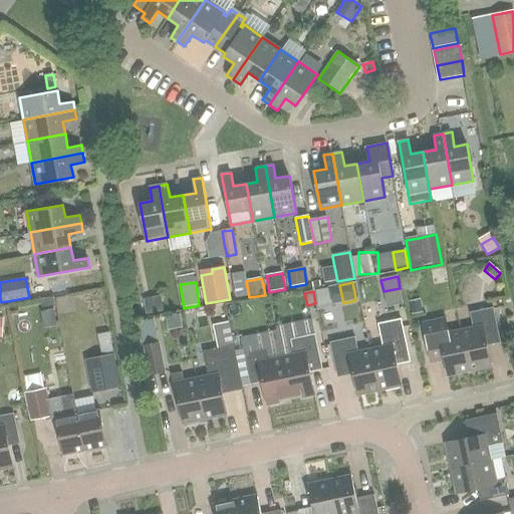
[(161,297),(144,300),(147,315),(165,312),(163,303),(161,297)]
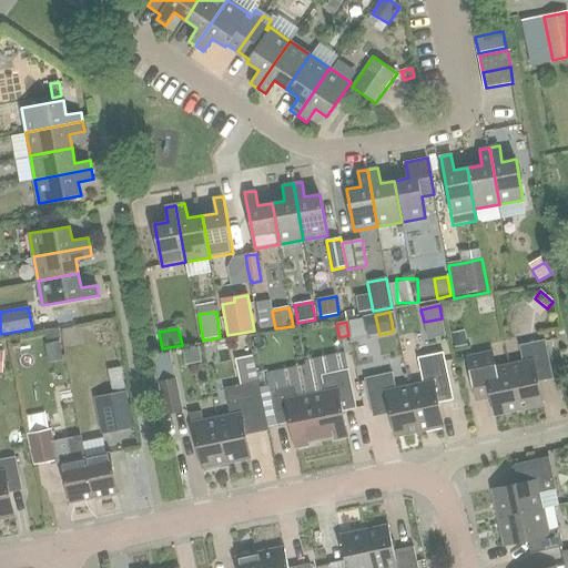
[(463,331),(450,333),(454,347),(466,345),(463,331)]
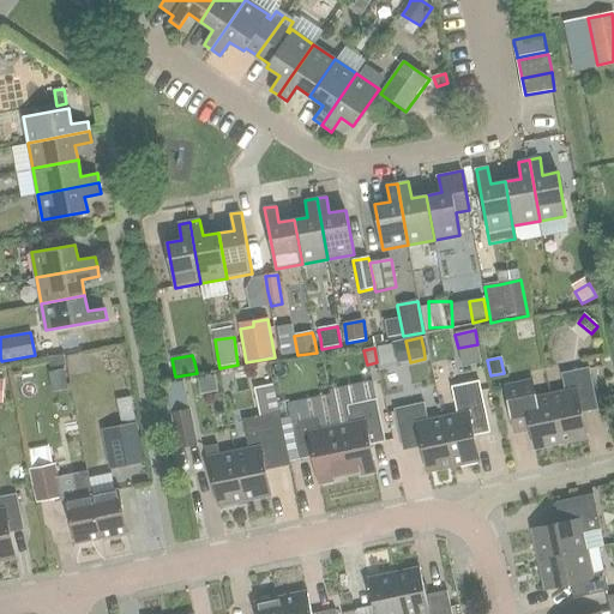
[(566,392),(552,395),(561,443),(588,437),(582,413),(581,405),(597,402),(590,368),(563,373),(566,392)]
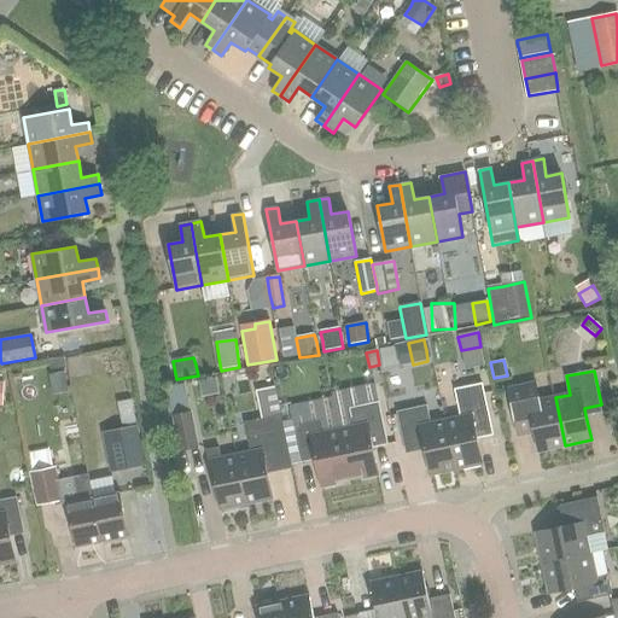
[(65,373),(50,375),(52,390),(68,388),(65,373)]
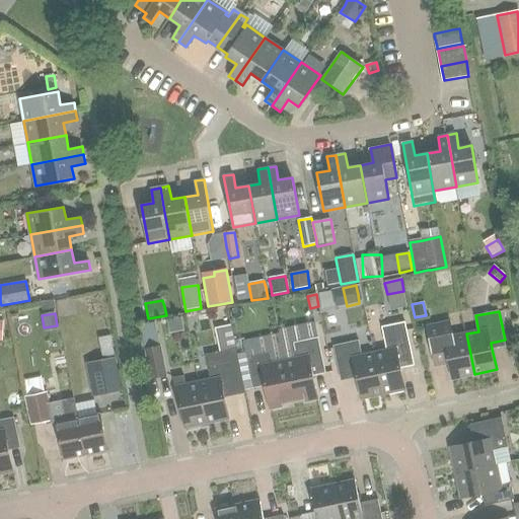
[(387,351),(374,353),(383,393),(405,388),(400,368),(415,365),(406,329),(405,321),(382,326),(383,335),(387,351)]
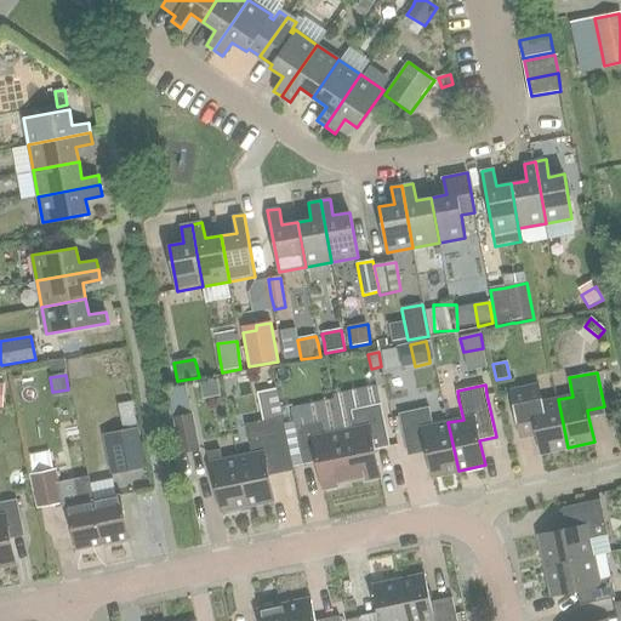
[(539,385),(511,389),(519,432),(536,428),(541,454),(568,448),(558,399),(542,403),(539,385)]
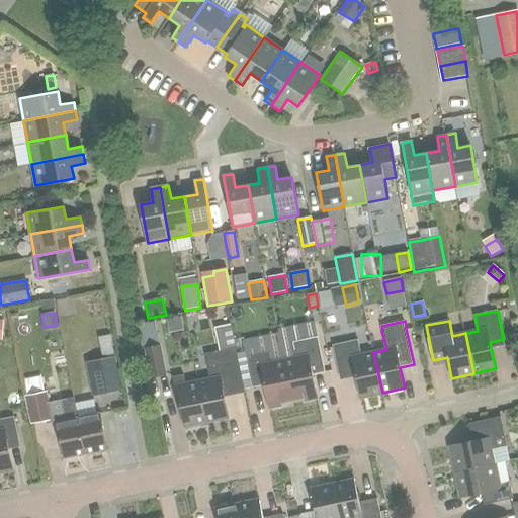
[(296,357),(284,360),(292,401),(305,398),(305,401),(318,399),(313,376),(312,369),(324,367),(318,337),(293,342),(296,357)]
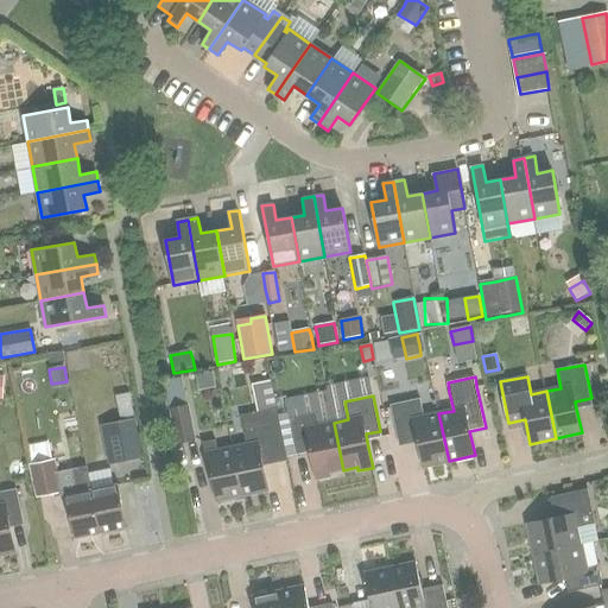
[(420,398),(391,405),(398,441),(417,437),(418,442),(423,467),(449,461),(438,413),(424,417),(420,398)]
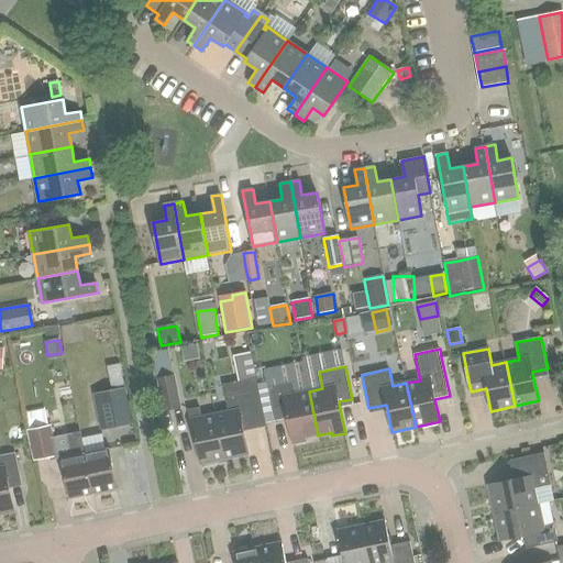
[(176,374),(158,377),(165,411),(183,408),(176,374)]
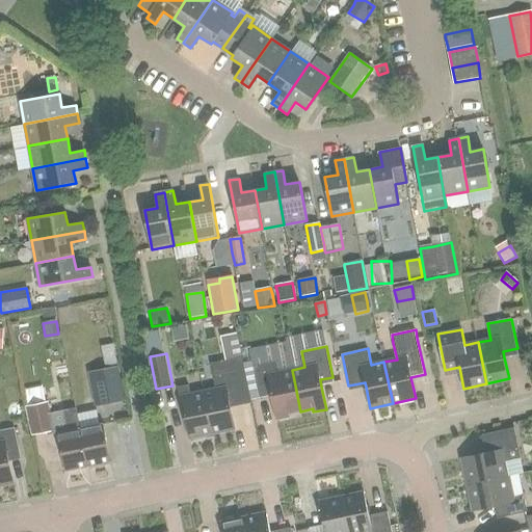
[(216,389),(204,392),(212,433),(235,428),(230,407),(230,403),(241,400),(242,404),(251,402),(251,399),(243,364),(242,357),(225,361),(211,364),(214,377),(216,389)]
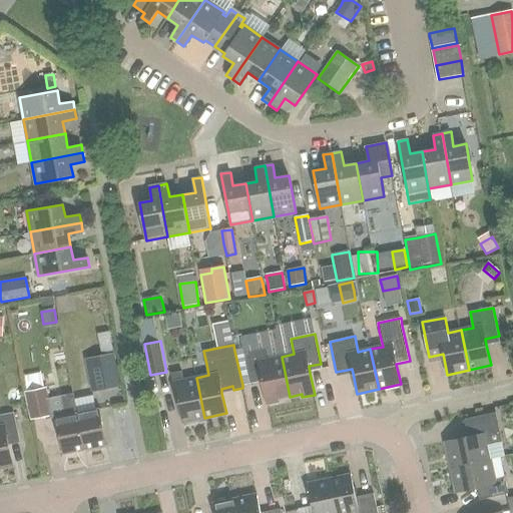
[(242,349),(234,351),(242,385),(250,384),(249,379),(243,353),(242,349)]
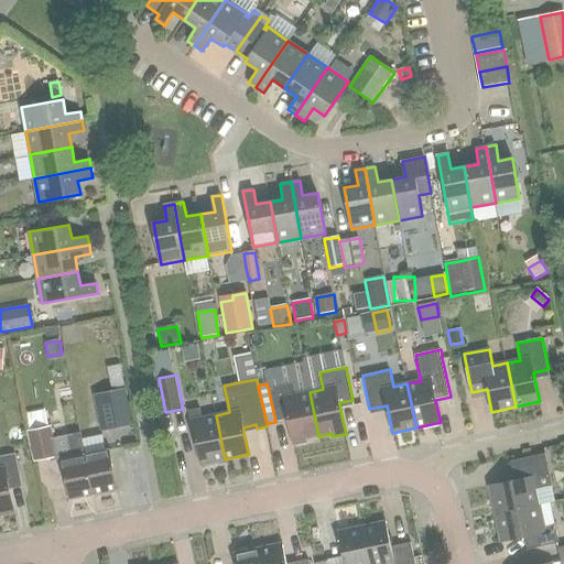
[(293,383),(268,388),(274,416),(286,413),(288,419),(293,445),(307,442),(306,438),(318,436),(310,392),(296,394),(293,383)]
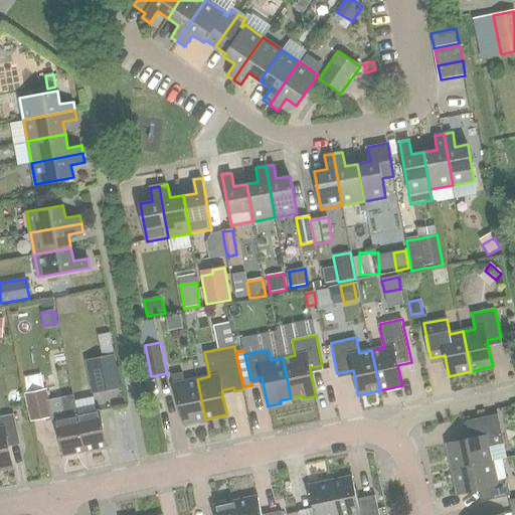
[(115,355),(101,358),(107,391),(121,388),(118,371),(117,364),(115,355)]
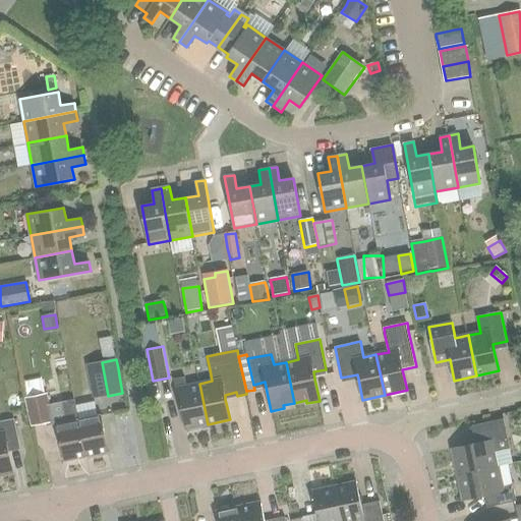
[(184,378),(174,380),(176,389),(177,389),(185,428),(208,424),(199,384),(186,387),(184,378)]
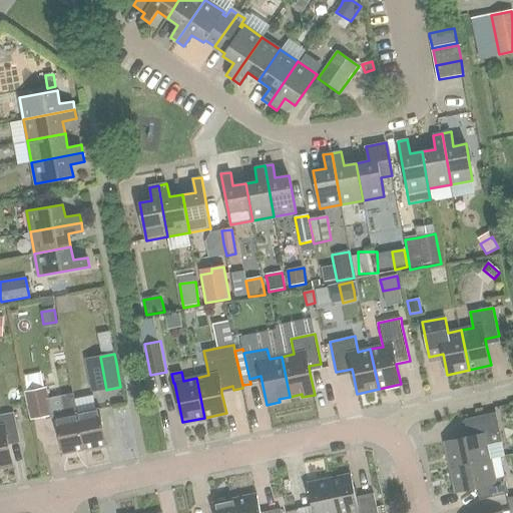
[(36,391),(24,393),(30,421),(50,417),(46,400),(49,400),(47,389),(44,389),(39,390),(36,391)]
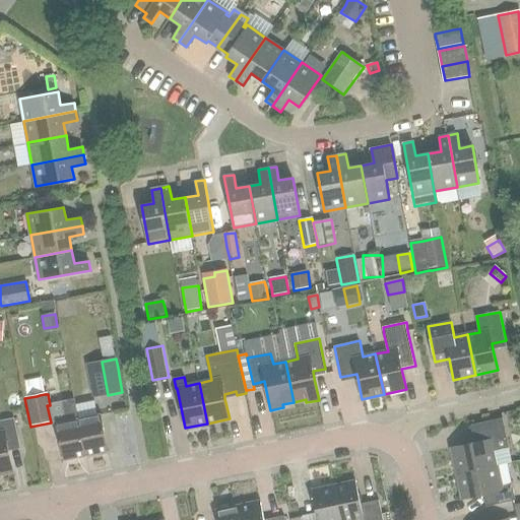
[(66,420),(56,423),(64,461),(86,456),(78,418),(75,404),(74,400),(62,402),(66,420)]
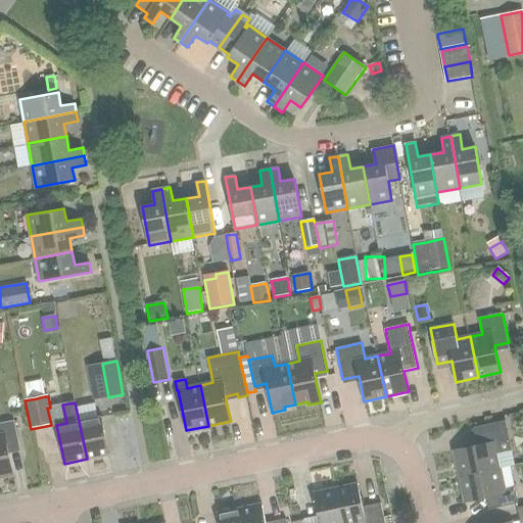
[(95,402),(76,407),(79,421),(97,417),(95,402)]
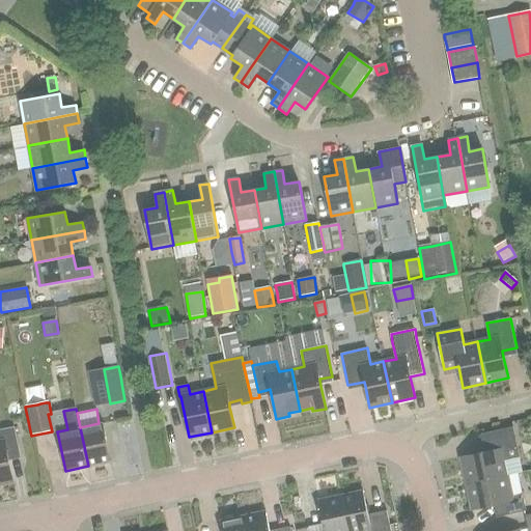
[(99,423),(80,427),(88,466),(111,462),(103,422),(99,423)]
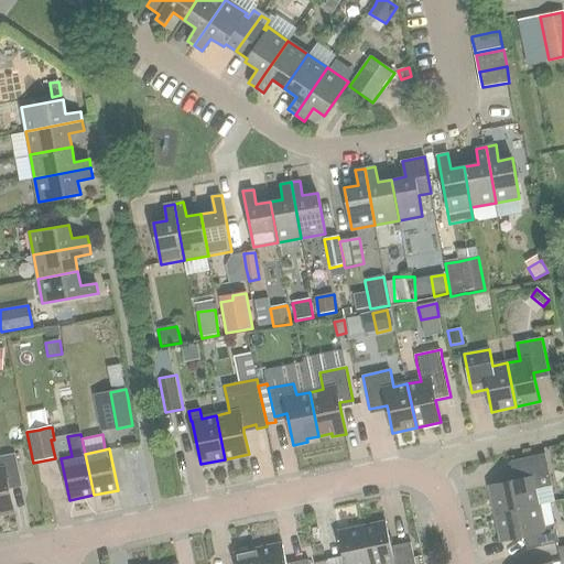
[(0,513),(14,511),(10,491),(9,485),(8,484),(21,480),(15,453),(0,456),(0,513)]
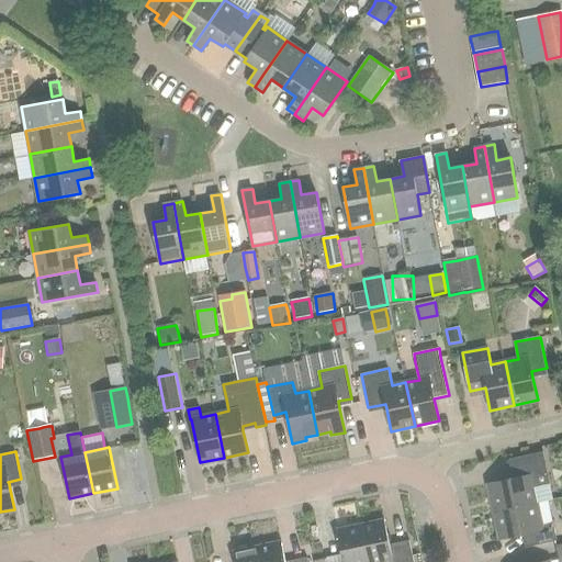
[(494,512),(537,503),(535,487),(550,484),(543,452),(509,459),(513,479),(487,484),(494,512)]
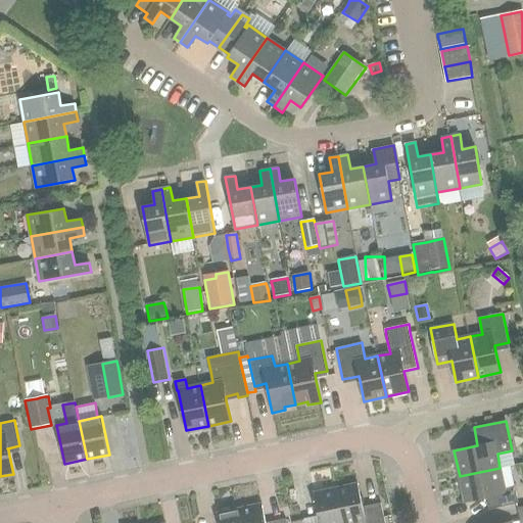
[(500,468),(460,476),(465,503),(486,497),(488,510),(518,504),(515,487),(505,489),(500,468)]
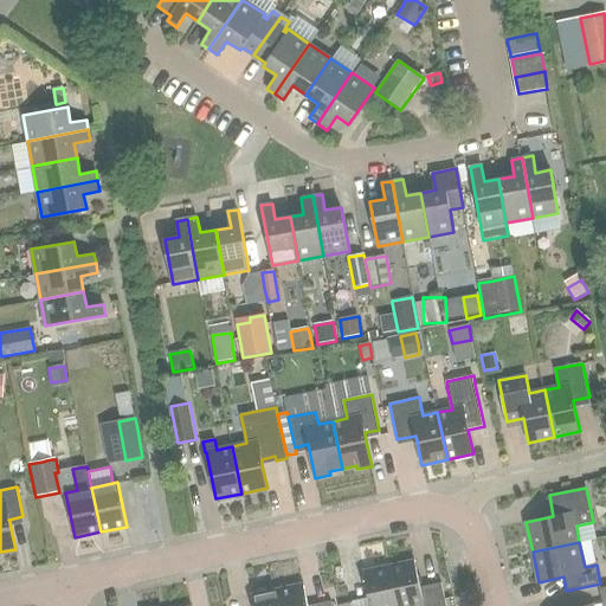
[(414,560),(388,566),(397,605),(416,605),(423,605),(446,605),(442,582),(420,587),(414,560)]
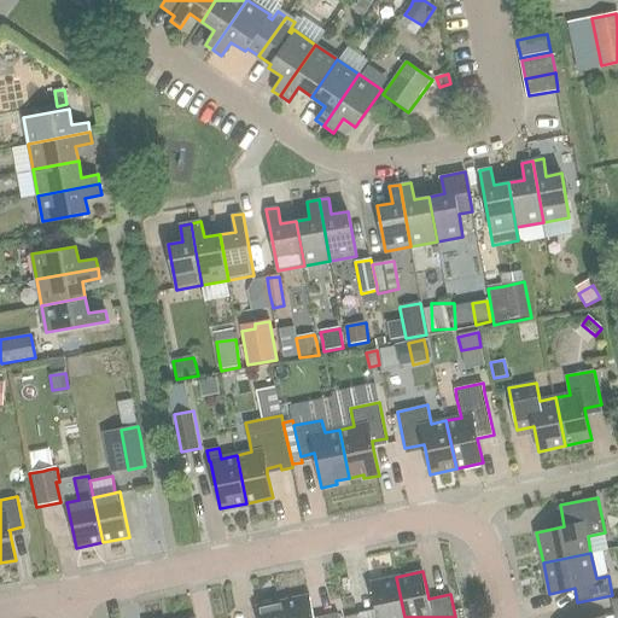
[(377,617),(371,617),(404,617),(396,577),(371,582),(375,611),(377,617)]
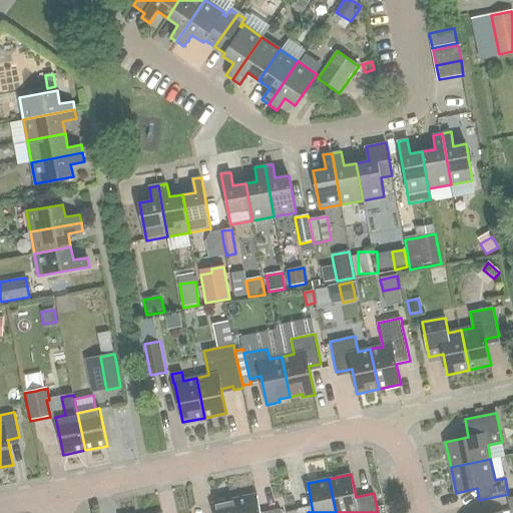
[(261,512),(257,494),(234,498),(237,512),(261,512)]
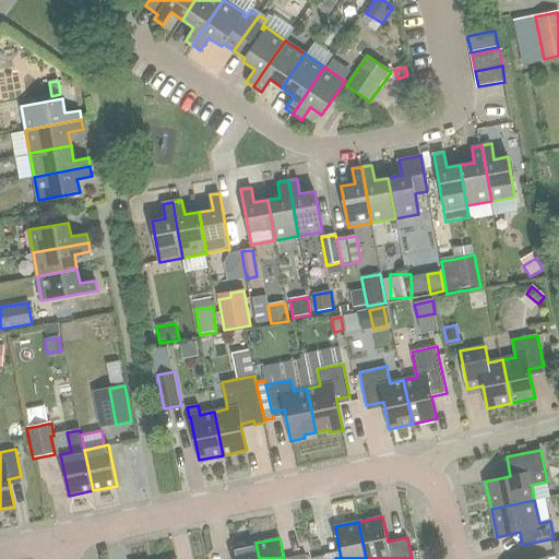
[(234,558),(259,558),(256,543),(233,548),(234,558)]
